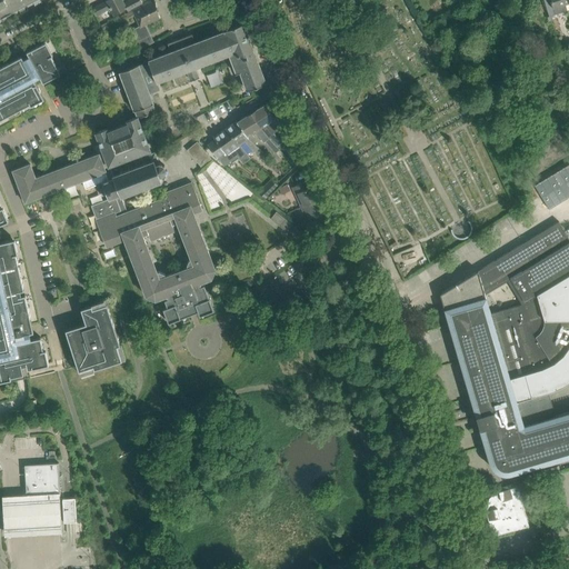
[(0,0),(0,17),(19,8),(21,12),(28,9),(26,5),(32,1),(35,5),(42,1),(41,0),(0,0)]
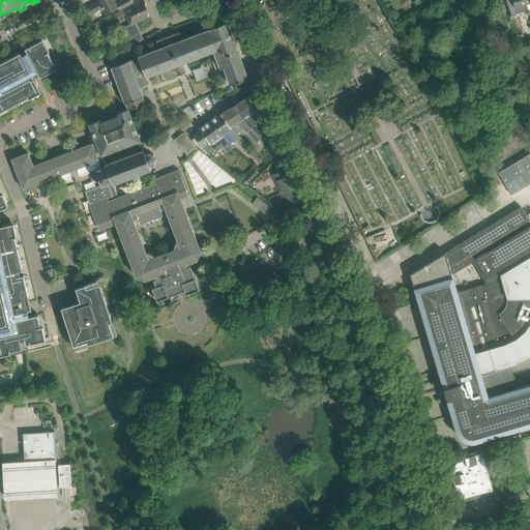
[(99,0),(85,7),(87,11),(89,16),(102,8),(106,13),(117,7),(119,10),(119,9),(115,2),(114,0),(99,0)]
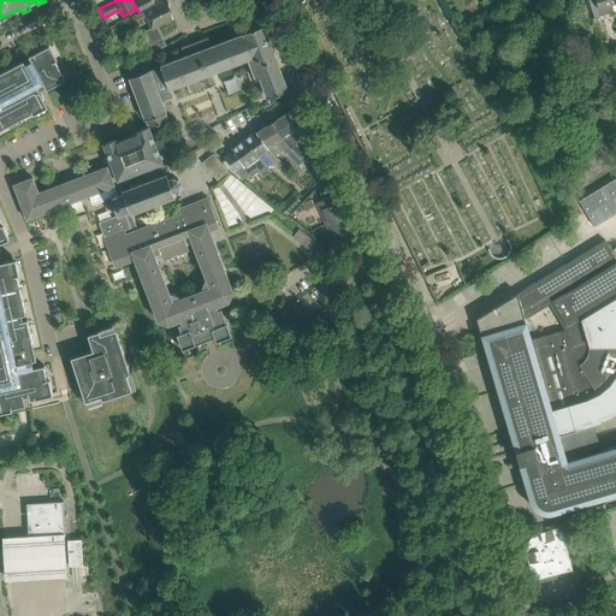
[(141,33),(148,46),(164,37),(158,27),(173,19),(167,0),(165,0),(143,11),(125,21),(129,25),(147,17),(152,28),(141,33)]
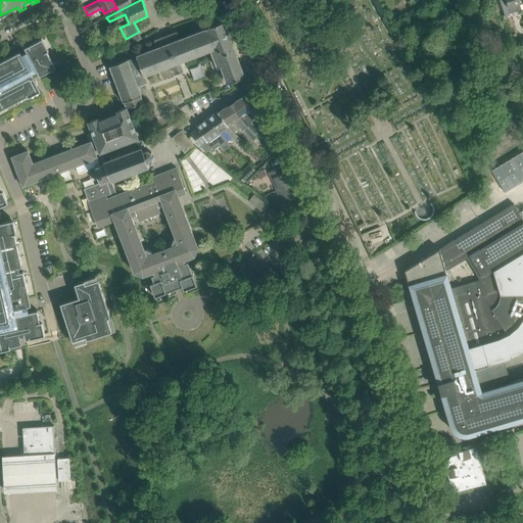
[(117,0),(113,2),(117,9),(122,8),(131,3),(129,0),(117,0)]
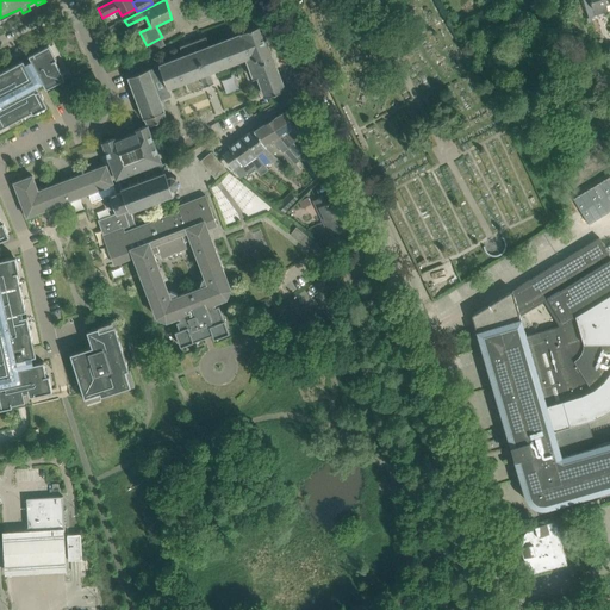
[(583,0),(589,18),(595,16),(592,8),(605,5),(603,0),(583,0)]
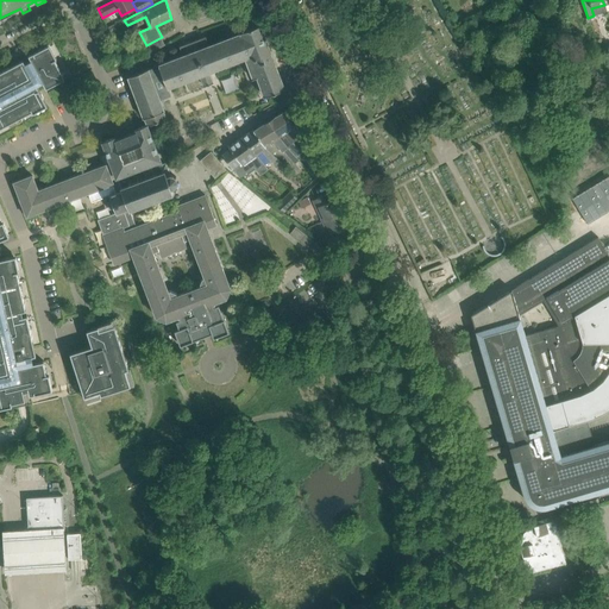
[(129,76),(146,125),(146,126),(167,119),(159,100),(171,95),(168,87),(200,75),(203,86),(213,82),(209,71),(244,58),(252,79),(257,77),(264,96),(284,88),(261,25),(259,25),(256,16),(238,23),(242,32),(240,32),(240,33),(209,45),(206,36),(179,46),(182,56),(129,76)]
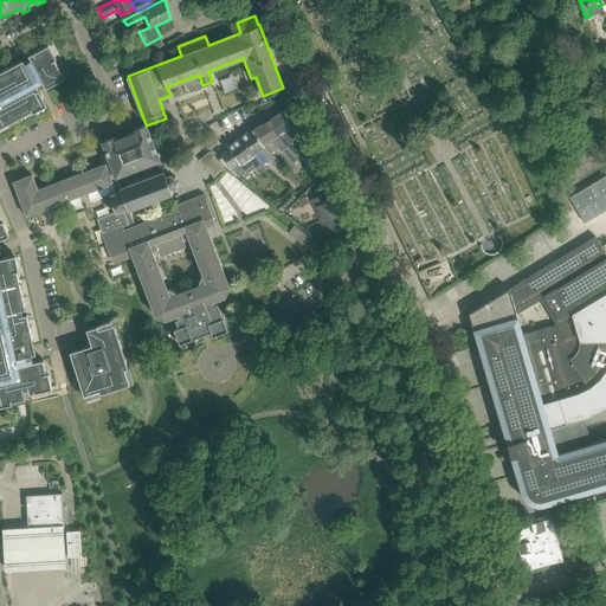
[(64,78),(46,45),(27,55),(31,60),(24,63),(23,59),(0,71),(0,403),(25,398),(24,393),(28,392),(28,393),(49,388),(49,387),(79,381),(85,398),(131,384),(127,368),(128,367),(114,323),(114,324),(113,321),(97,326),(86,329),(91,345),(70,352),(57,355),(36,360),(34,354),(36,354),(26,314),(25,314),(24,309),(25,309),(13,255),(12,255),(10,245),(6,236),(0,220),(0,127),(45,103),(36,85),(42,82),(45,88),(64,78)]
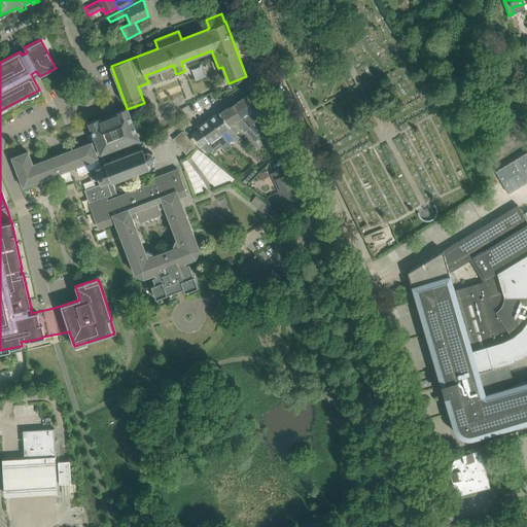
[(233,105),(241,118),(256,136),(261,132),(254,124),(252,121),(260,116),(255,109),(254,110),(246,97),(233,105)]
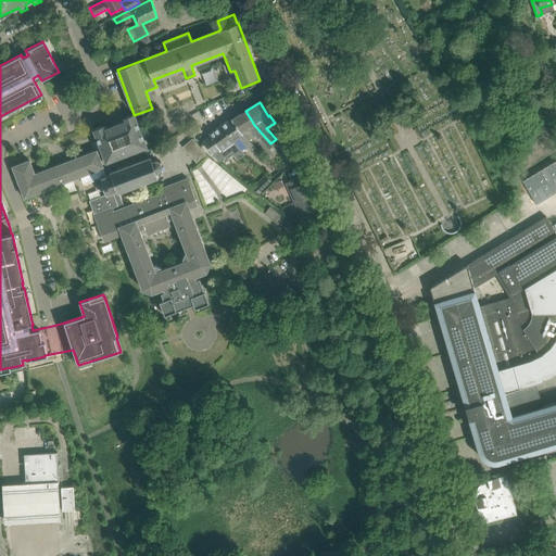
[(230,118),(241,134),(249,128),(257,139),(260,138),(269,150),(273,147),(270,143),(254,125),(245,111),(231,119),(230,118)]
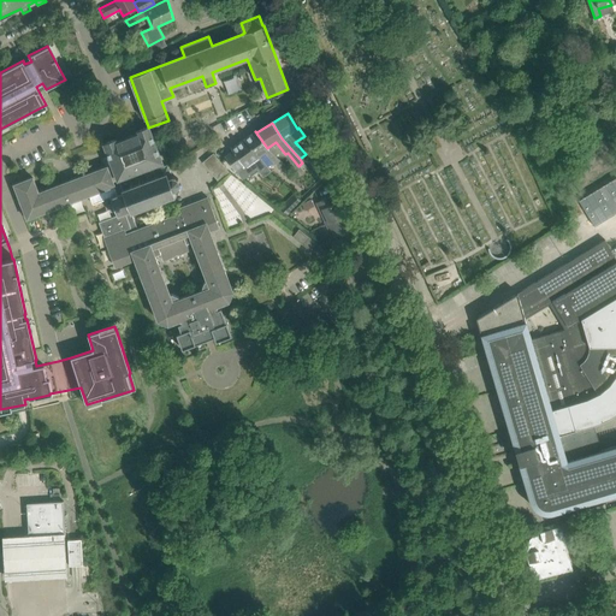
[(117,142),(116,138),(104,143),(112,165),(39,193),(33,177),(19,182),(12,184),(27,220),(89,196),(93,203),(110,197),(111,199),(113,205),(108,206),(111,212),(116,211),(117,215),(99,223),(105,238),(116,266),(135,259),(159,321),(167,325),(179,320),(181,324),(178,324),(188,348),(214,337),(217,342),(232,336),(221,308),(219,308),(218,306),(229,301),(234,291),(209,230),(219,226),(208,197),(179,208),(181,213),(140,229),(135,214),(136,214),(135,212),(159,203),(160,207),(167,205),(167,203),(171,202),(170,200),(173,199),(175,197),(175,196),(173,191),(177,190),(178,190),(181,184),(178,179),(172,176),(167,165),(164,166),(148,128),(148,126),(136,131),(137,135),(117,142)]
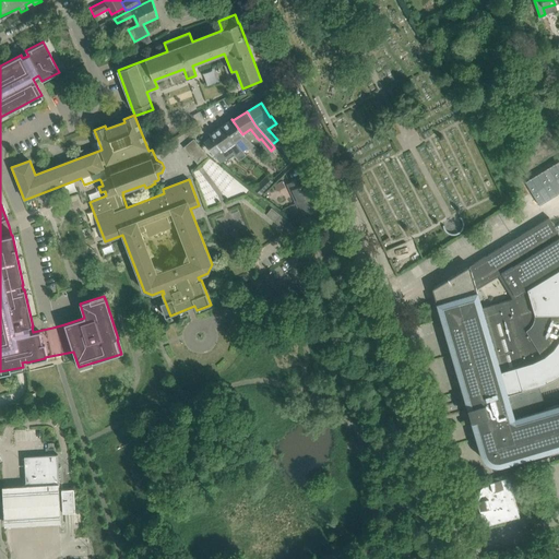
[(232,119),(222,126),(233,142),(234,141),(235,142),(240,139),(249,150),(250,149),(260,158),(263,154),(244,135),(242,134),(232,119)]
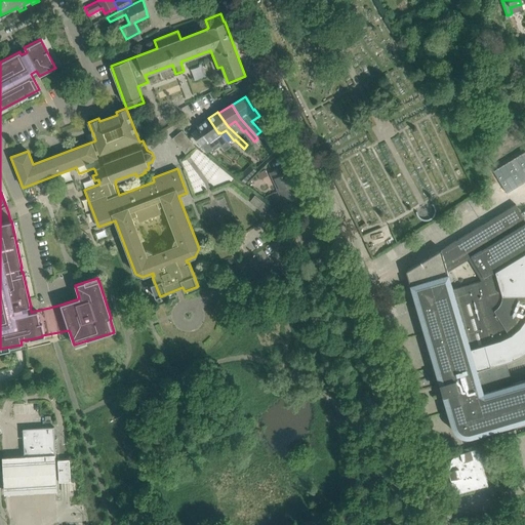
[(198,128),(193,132),(202,145),(207,152),(225,139),(220,133),(219,132),(218,133),(208,118),(197,126),(198,128)]
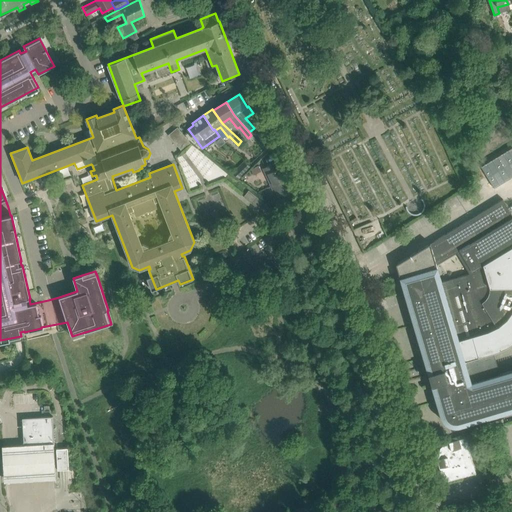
[(177,126),(168,134),(182,150),(191,142),(177,126)]
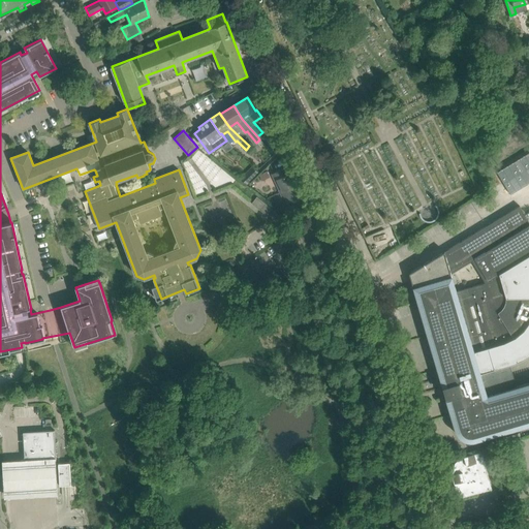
[(273,142),(267,147),(274,154),(278,151),(280,149),(273,142)]
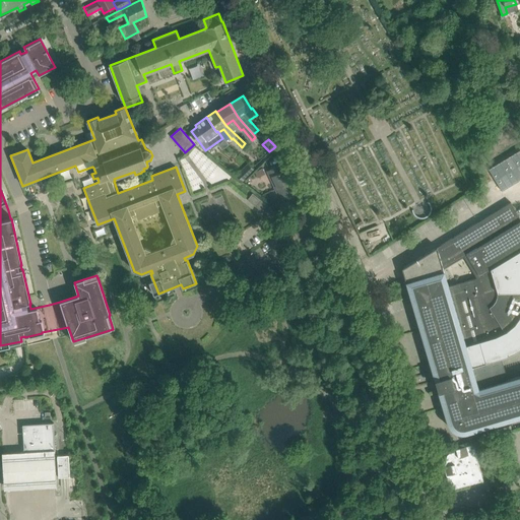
[(519,149),(491,170),(505,191),(519,181),(519,149)]
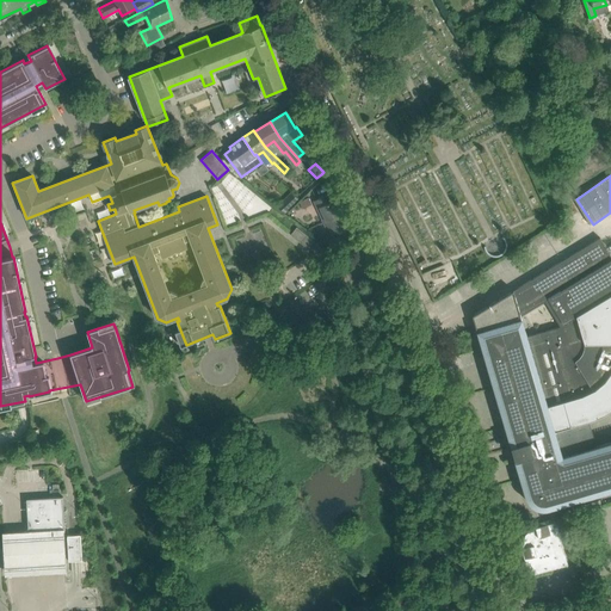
[(327,195),(316,199),(313,201),(318,210),(320,208),(323,216),(321,217),(321,218),(341,209),(341,208),(344,207),(339,198),(331,202),(327,195)]
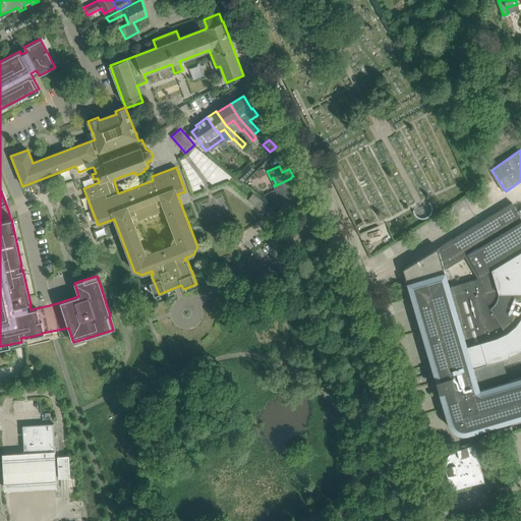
[(243,181),(249,175),(243,169),(237,175),(243,181)]
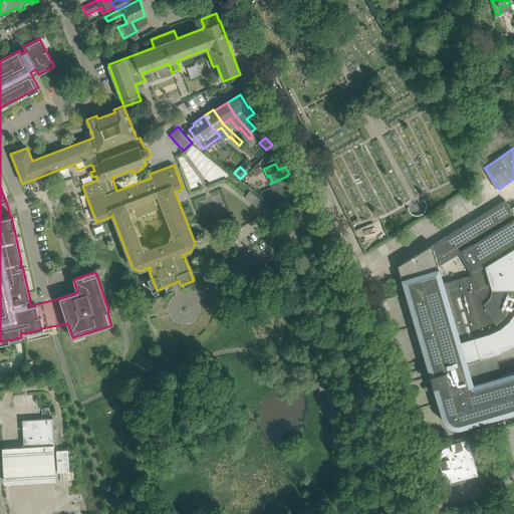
[(287,176),(270,184),(272,188),(274,187),(279,198),(277,199),(280,205),(285,202),(282,196),(291,192),(288,185),(290,184),(287,176)]
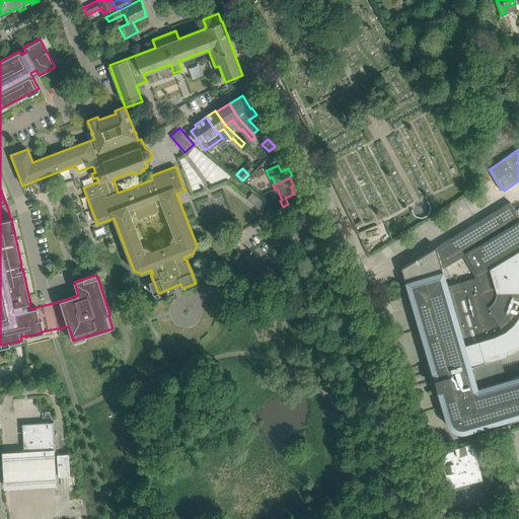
[(211,199),(217,216),(229,212),(222,194),(211,199)]
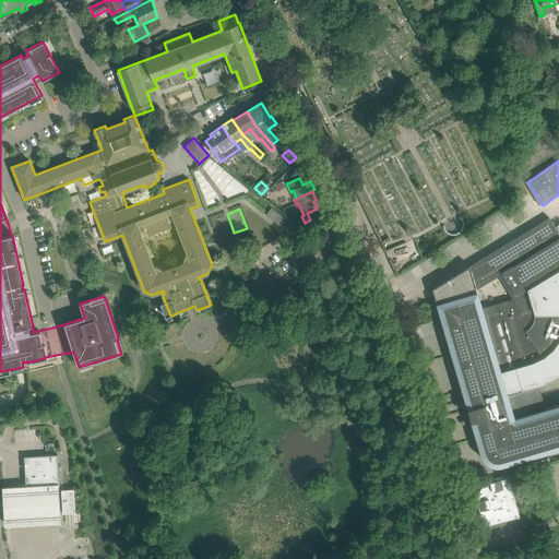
[(467,408),(472,421),(477,419),(479,427),(474,429),(480,454),(482,455),(483,458),(483,459),(484,460),(485,461),(486,462),(488,463),(489,464),(490,465),(492,465),(494,466),(496,466),(497,466),(499,466),(500,466),(502,465),(558,448),(558,404),(537,411),(528,381),(537,379),(538,384),(556,378),(558,373),(558,234),(549,217),(486,256),(432,288),(465,401),(471,399),(473,406),(467,408)]
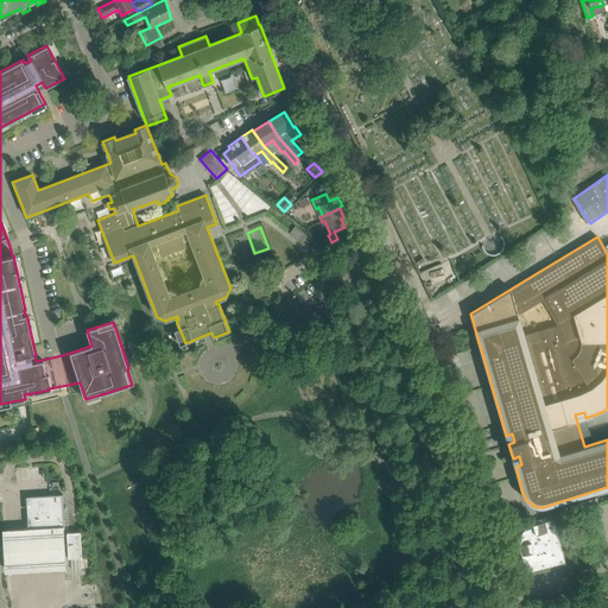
[(282,279),(277,279),(277,292),(303,292),(303,271),(282,271),(282,279)]
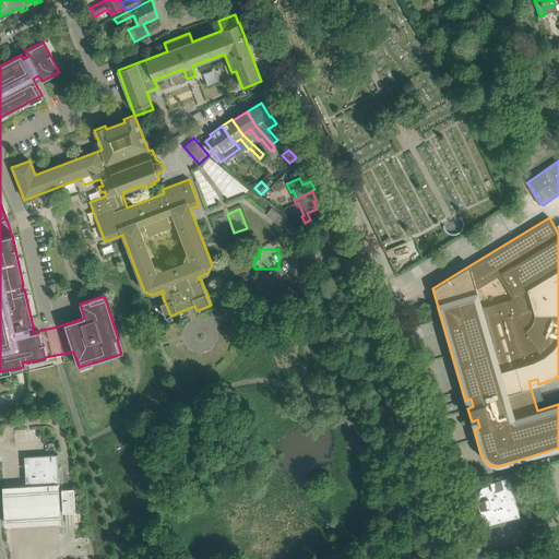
[(59,485),(57,455),(24,458),(26,487),(25,487),(25,488),(59,486),(59,485)]
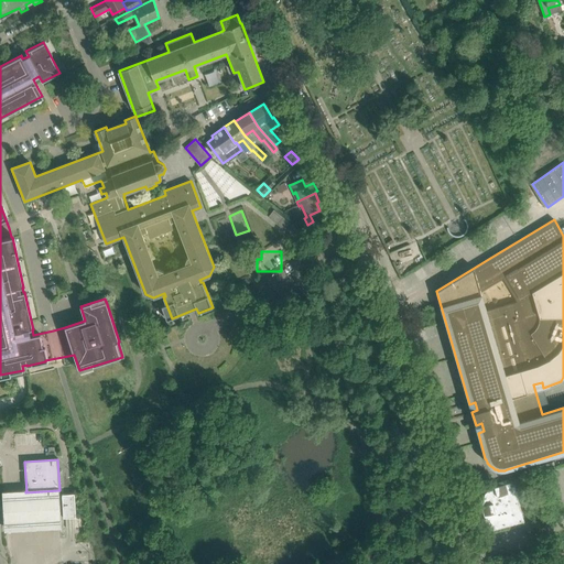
[(486,506),(481,507),(488,531),(524,522),(513,481),(495,487),(495,490),(488,491),(487,491),(487,492),(486,494),(485,494),(485,495),(484,496),(484,497),(484,498),(484,499),(486,506)]
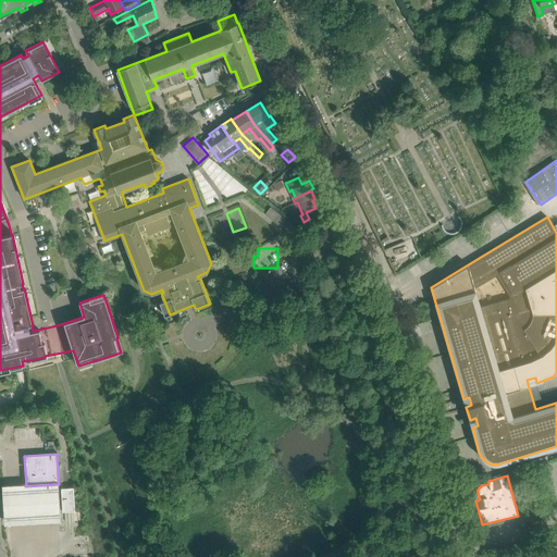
[(19,482),(4,483),(7,522),(21,522),(63,519),(61,480),(19,482)]
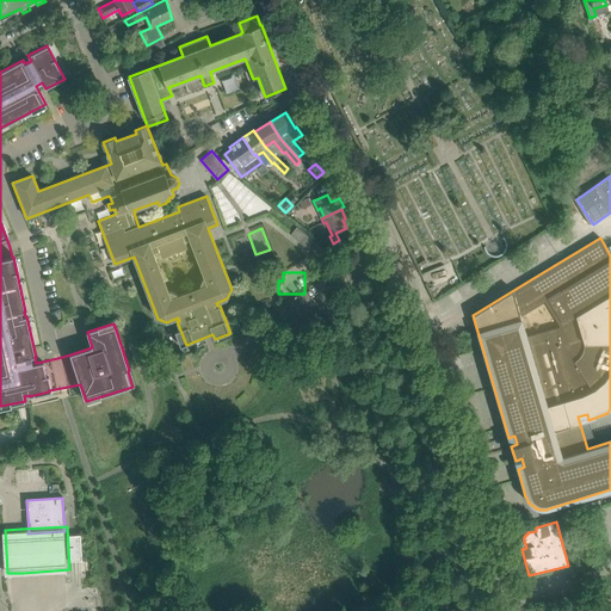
[(81,535),(72,535),(67,536),(68,561),(73,561),(82,560),(81,535)]
